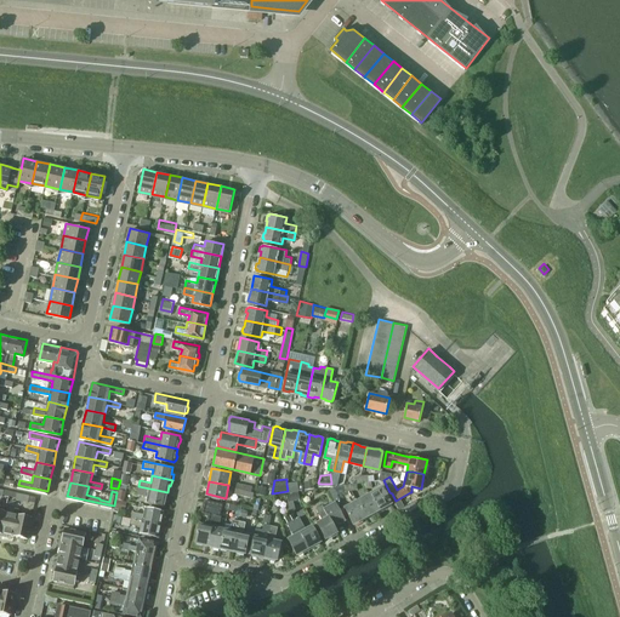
[(342,501),(334,485),(331,486),(340,502),(342,501)]
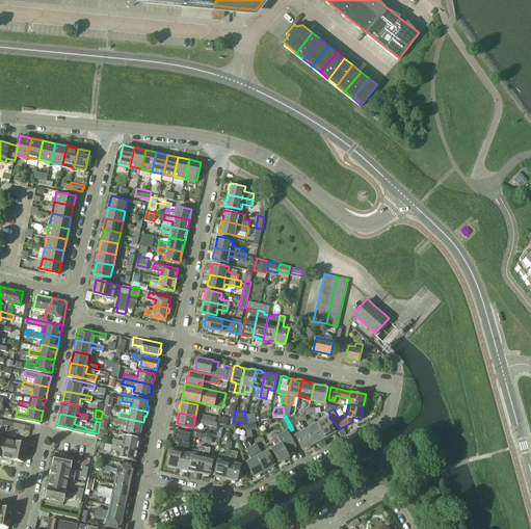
[(336,430),(327,416),(317,422),(325,437),(330,434),(330,433),(336,430)]
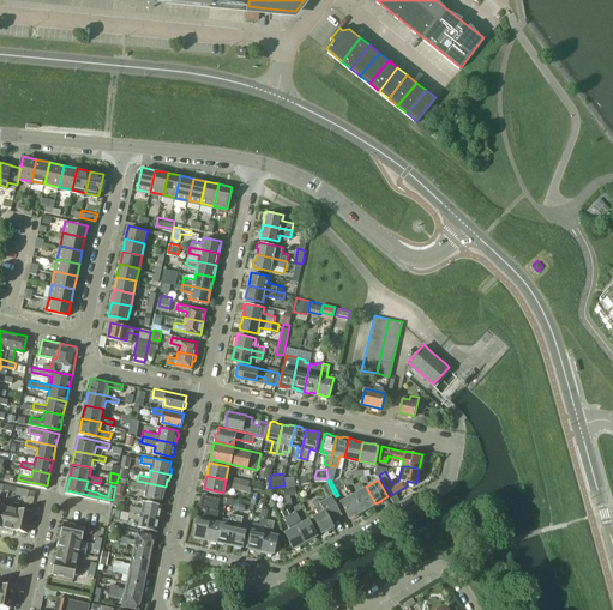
[(164,493),(166,487),(137,481),(136,485),(146,488),(144,495),(162,499),(163,497),(164,499),(166,494),(164,493)]
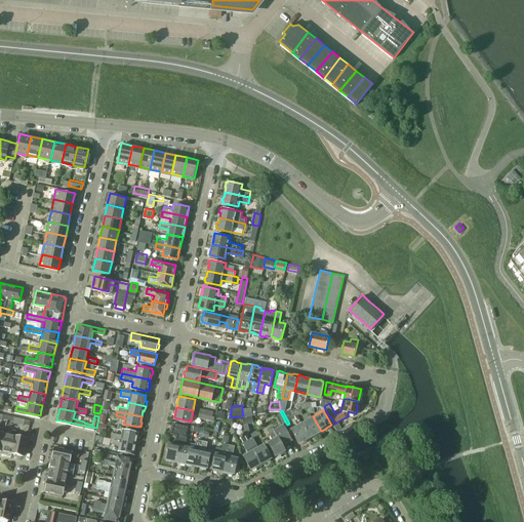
[(292,438),(285,426),(287,425),(280,411),(277,412),(283,424),(274,429),(273,427),(268,429),(273,439),(269,441),(276,455),(277,454),(278,455),(281,453),(281,452),(286,449),(283,444),(292,438)]
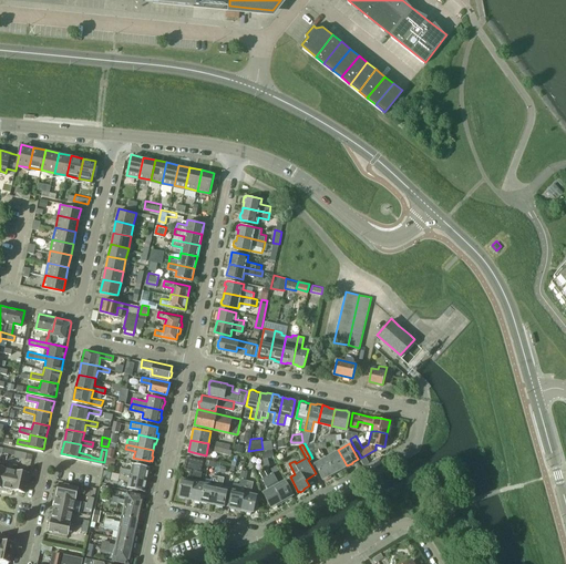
[(269,464),(267,457),(274,454),(273,449),(261,451),(266,465),(269,464)]
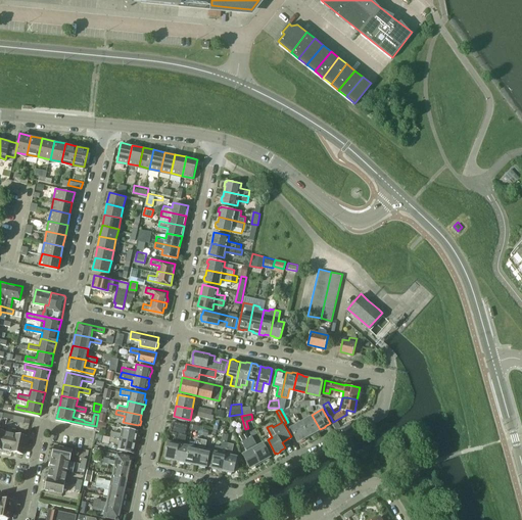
[(320,429),(312,415),(300,420),(309,434),(314,432),(315,432),(320,429)]
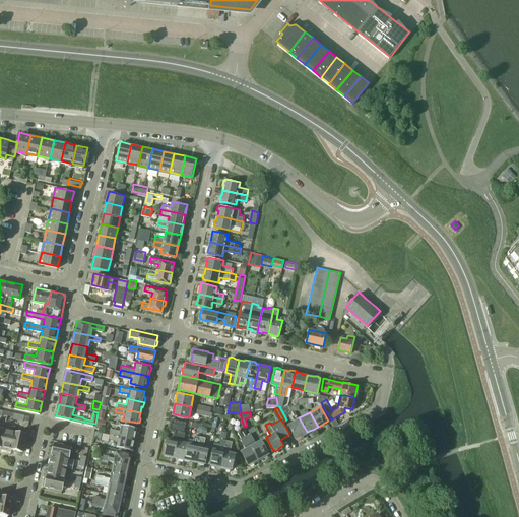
[(174,455),(180,431),(184,432),(187,421),(172,417),(169,429),(175,430),(173,439),(167,438),(164,453),(165,453),(165,454),(170,455),(170,454),(174,455)]
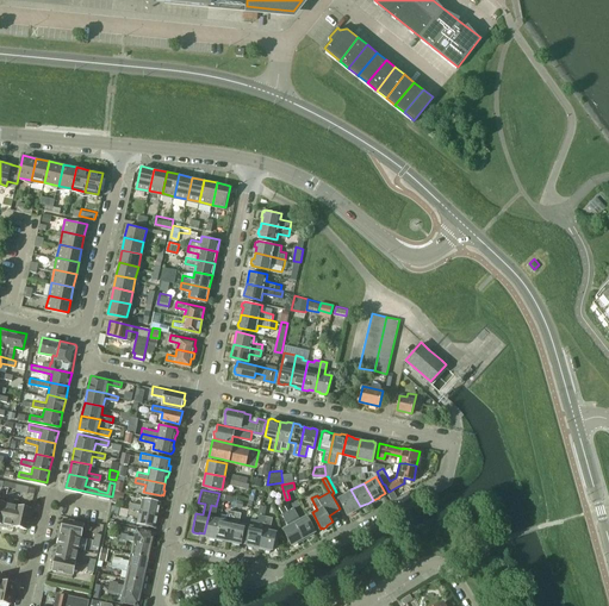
[(360,506),(350,489),(339,497),(348,513),(349,512),(350,513),(355,511),(355,510),(360,506)]
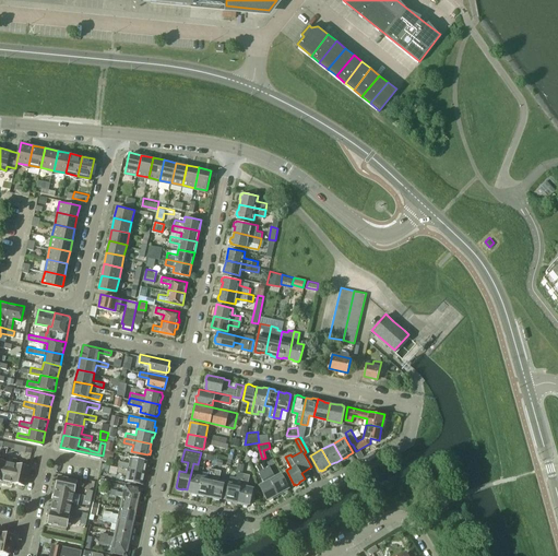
[(147,464),(149,462),(146,461),(147,459),(131,456),(130,462),(119,460),(118,464),(144,471),(145,465),(147,464)]
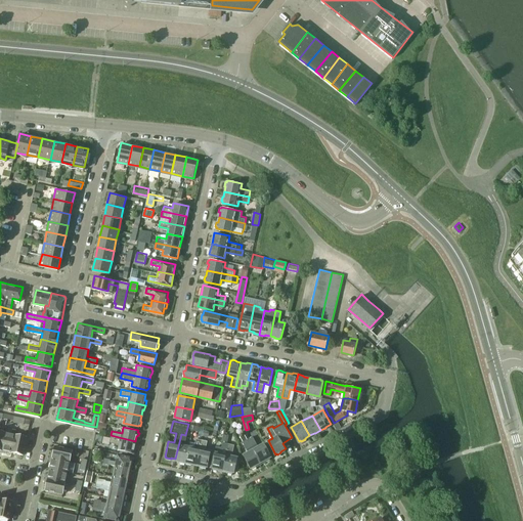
[(12,450),(16,433),(5,431),(2,448),(12,450)]
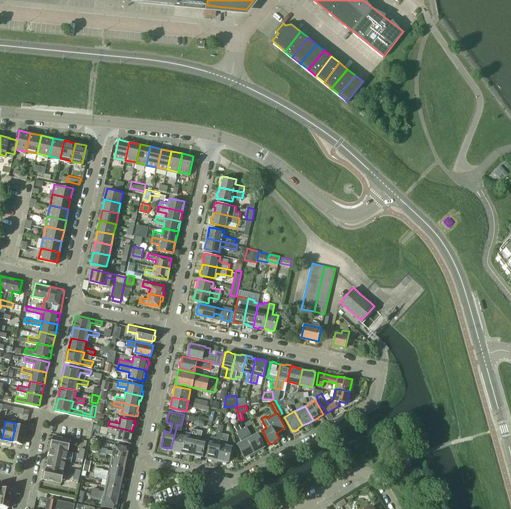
[(23,442),(27,426),(16,423),(12,440),(23,442)]
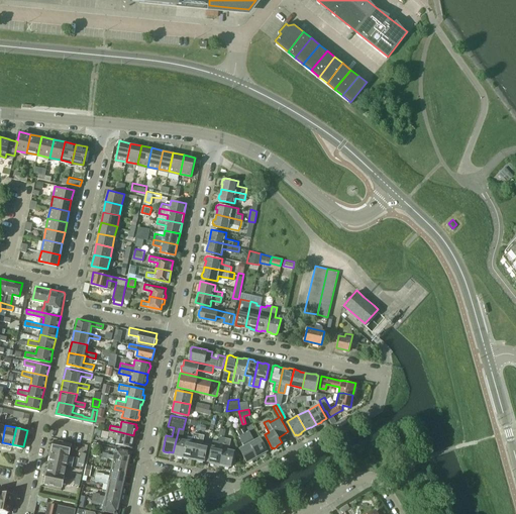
[(258,455),(244,432),(242,427),(237,430),(245,445),(240,447),(247,461),(248,460),(249,461),(252,459),(253,458),(258,455)]
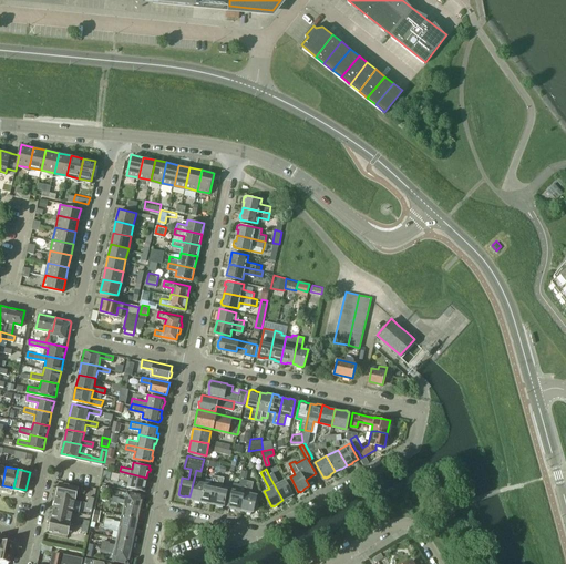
[(202,500),(205,482),(199,481),(202,471),(201,471),(196,470),(189,496),(195,498),(195,499),(202,500)]
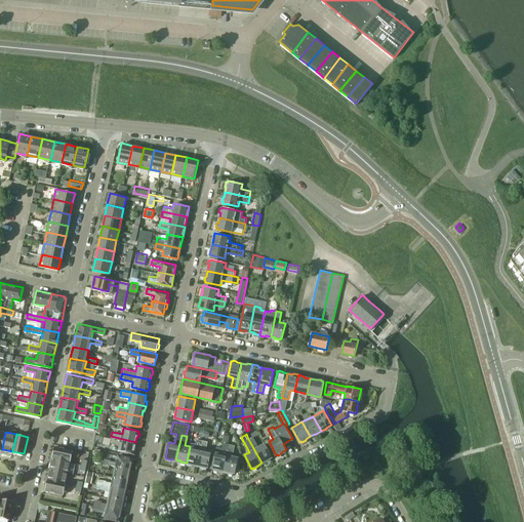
[(134,447),(135,442),(111,436),(110,442),(119,444),(118,449),(133,452),(133,451),(135,451),(135,448),(134,447)]
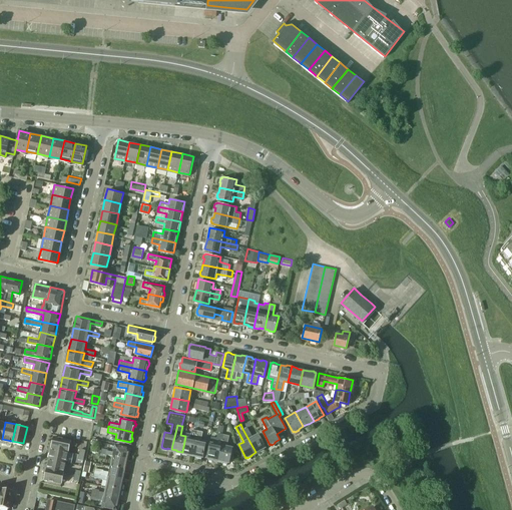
[(266,447),(259,433),(253,436),(247,426),(242,429),(256,452),(260,450),(262,450),(265,449),(265,447),(266,447)]
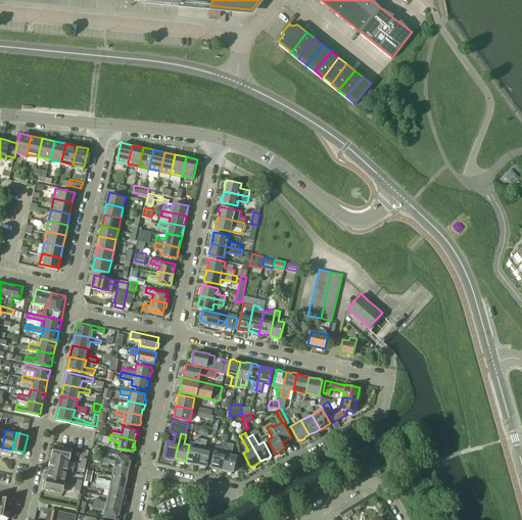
[(196,463),(201,438),(196,437),(195,441),(190,440),(189,444),(186,461),(191,462),(196,463)]
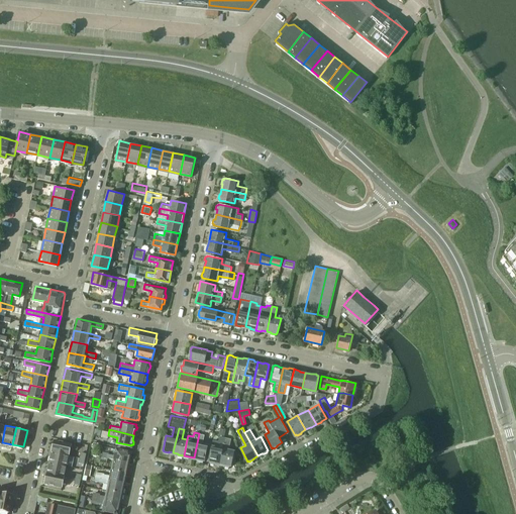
[(205,459),(208,444),(203,443),(205,434),(199,433),(194,457),(199,458),(198,459),(203,460),(203,459),(205,459)]
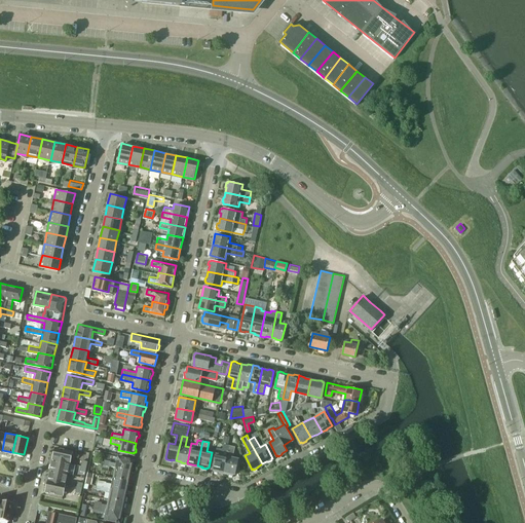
[(223,471),(230,444),(224,443),(223,448),(217,447),(213,469),(214,469),(214,470),(218,471),(218,470),(223,471)]
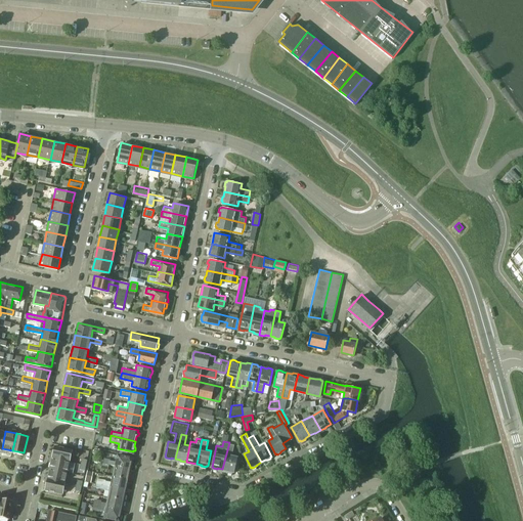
[(234,472),(237,456),(231,454),(234,443),(229,442),(222,469),(228,470),(228,472),(232,472),(233,471),(234,472)]
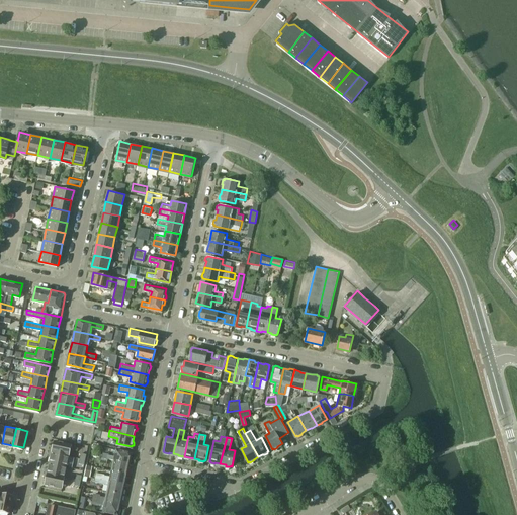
[(69,454),(72,443),(55,439),(53,450),(69,454)]
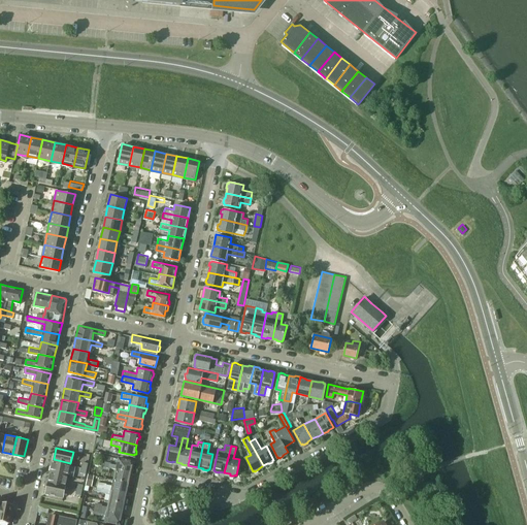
[(132,470),(134,460),(119,457),(118,463),(111,462),(111,461),(105,460),(105,461),(95,459),(94,462),(103,464),(132,470)]
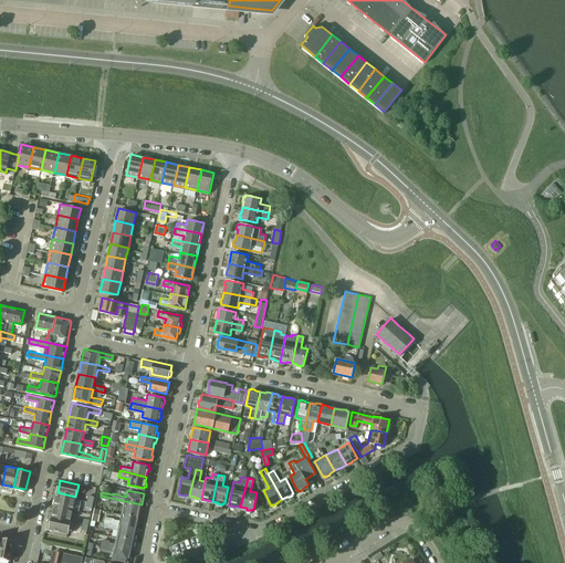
[(73,508),(75,497),(58,492),(54,504),(73,508)]
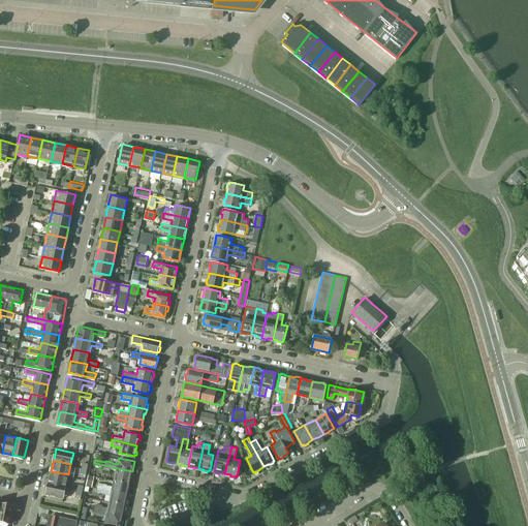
[(130,482),(132,471),(103,465),(102,470),(110,472),(110,471),(116,472),(115,478),(130,482)]
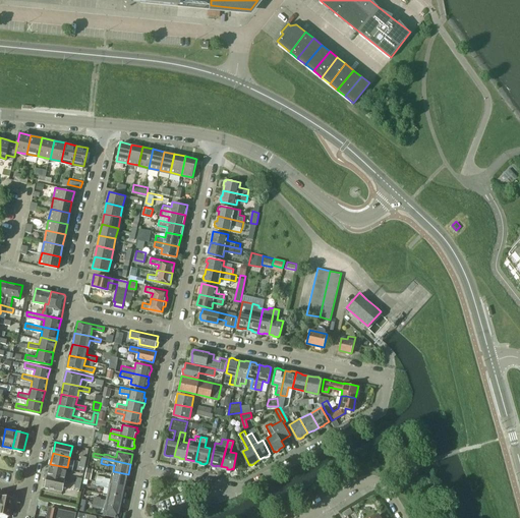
[(65,478),(67,467),(50,464),(48,474),(65,478)]
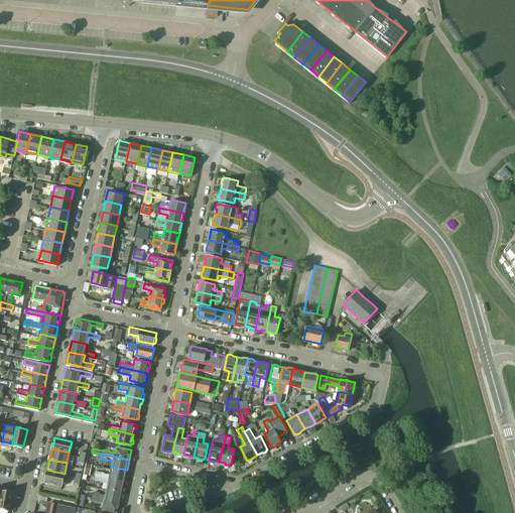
[(125,481),(127,470),(112,467),(110,473),(96,469),(95,474),(125,481)]
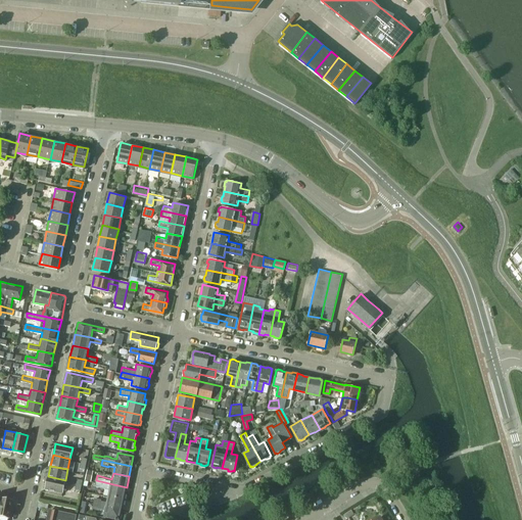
[(62,491),(65,480),(48,476),(45,487),(62,491)]
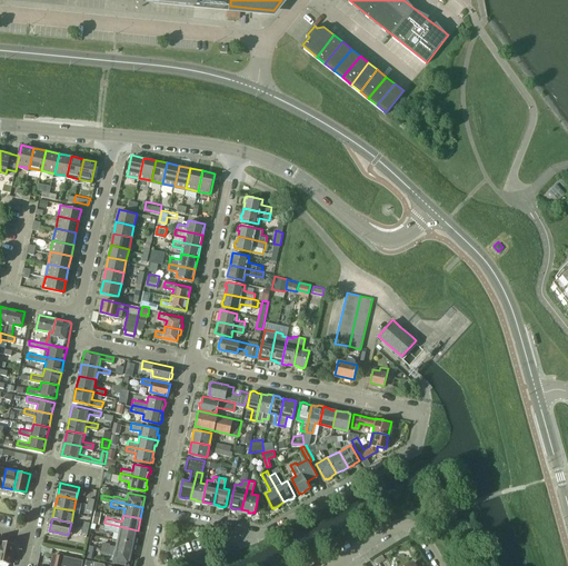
[(136,540),(138,530),(105,523),(103,528),(119,533),(118,537),(136,540)]
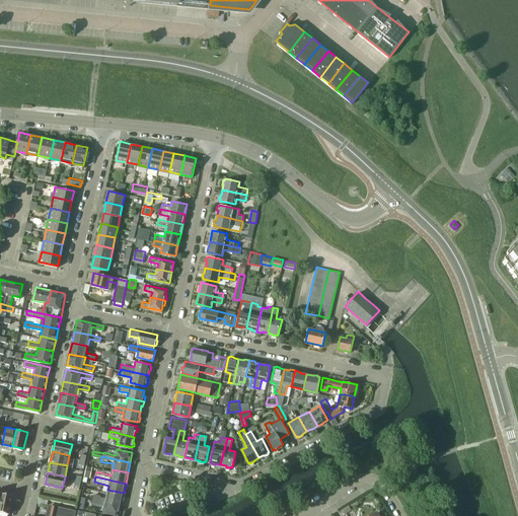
[(121,504),(124,493),(107,490),(106,497),(100,495),(100,494),(93,493),(92,498),(121,504)]
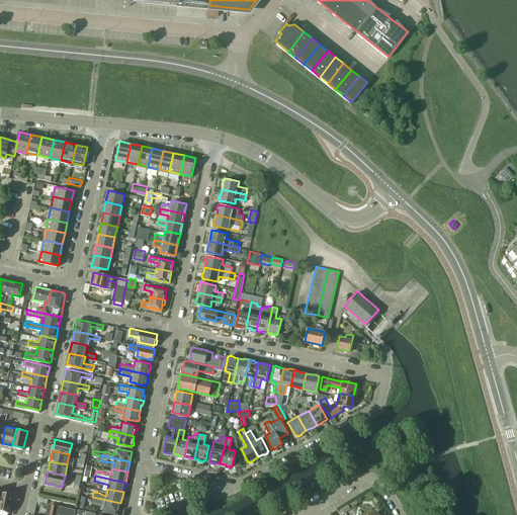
[(0,509),(9,512),(13,495),(2,492),(0,500),(0,509)]
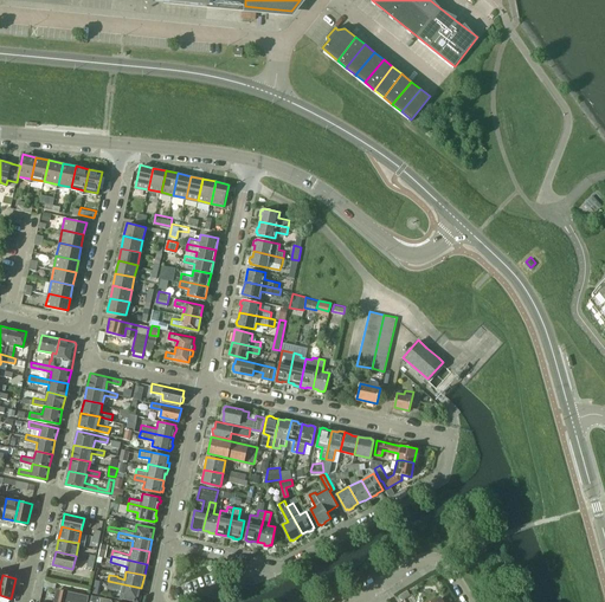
[(139,601),(141,588),(108,581),(107,588),(115,589),(116,588),(122,589),(121,596),(139,601)]
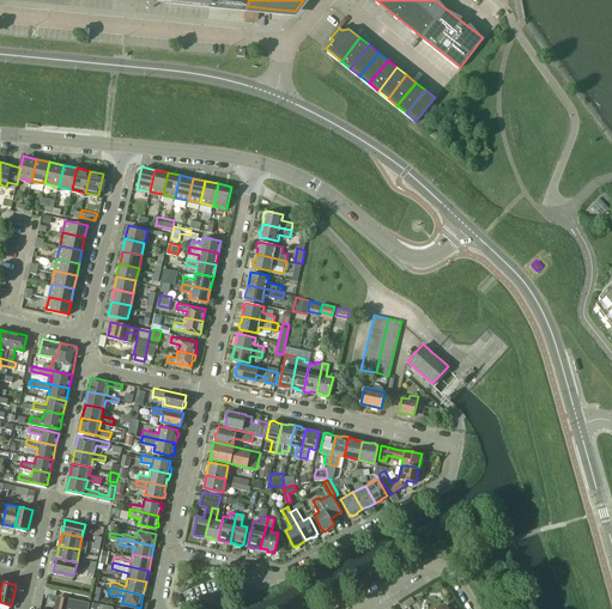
[(88,608),(90,601),(61,595),(58,608),(41,608),(40,608),(88,608)]
